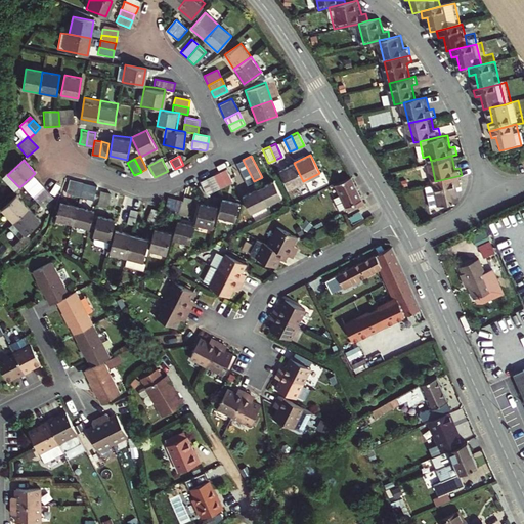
[(254,181),(243,160),(236,163),(248,184),(254,181)]
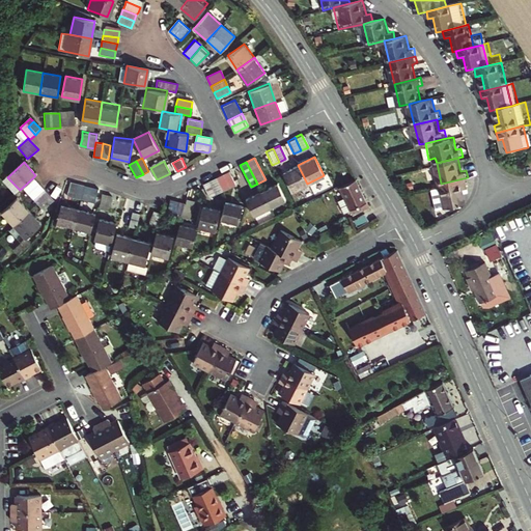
[(307,184),(298,165),(282,172),(291,192),(307,184)]
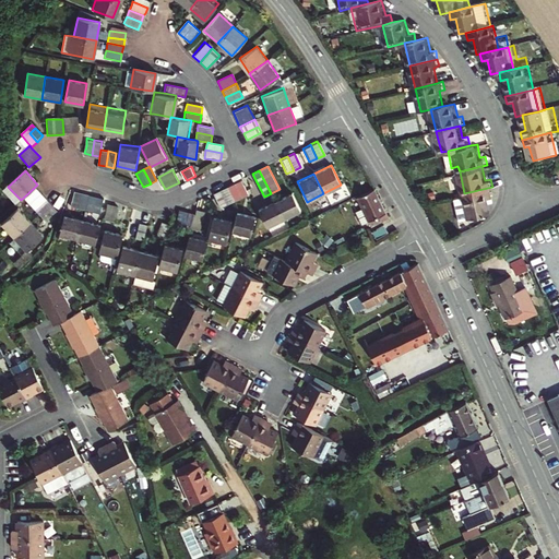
[(247,194),(240,180),(233,183),(240,198),(247,194)]
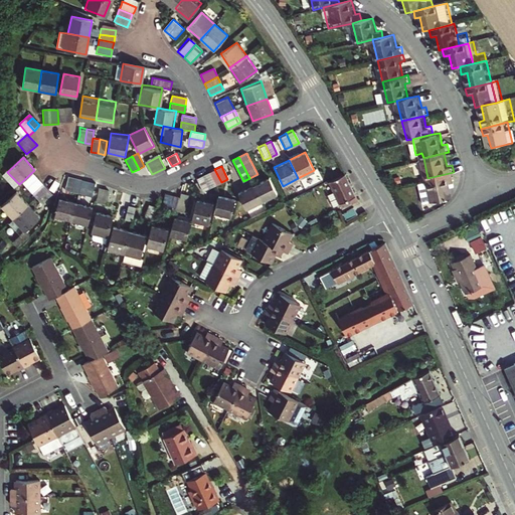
[(221,182),(214,169),(208,173),(214,185),(221,182)]
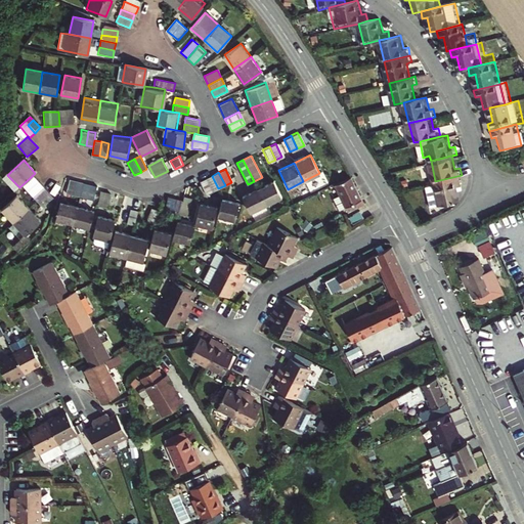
[(461,198),(457,184),(463,183),(462,175),(435,181),(428,183),(432,204),(440,203),(461,198)]
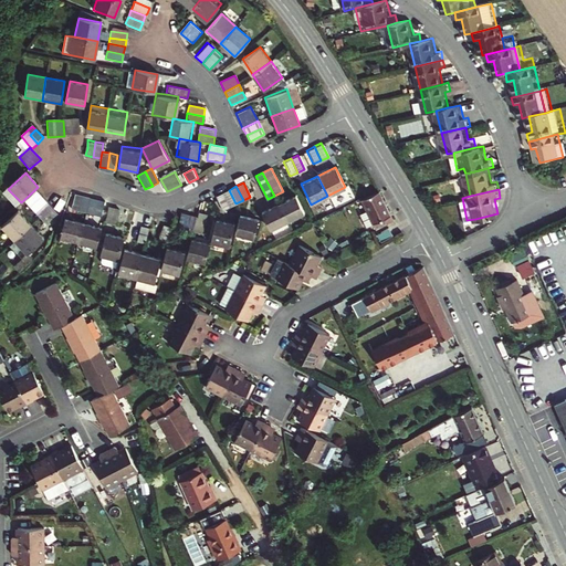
[(236,203),(229,190),(222,194),(229,207),(236,203)]
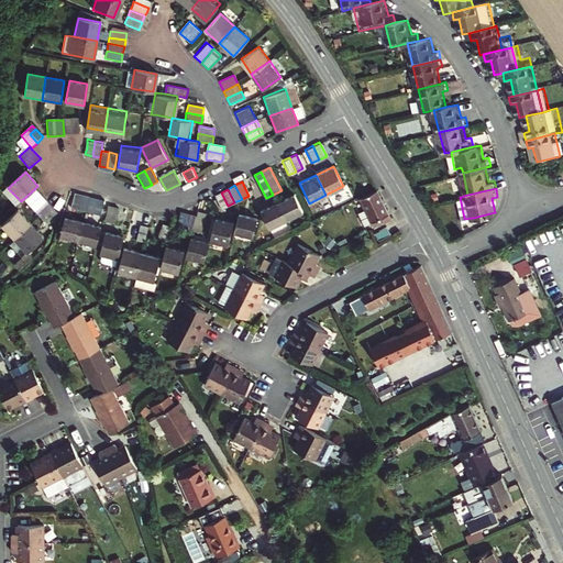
[(393,220),(377,190),(360,198),(375,229),(393,220)]
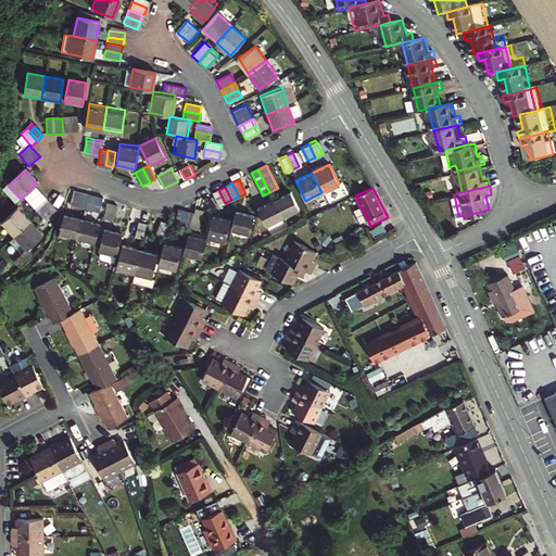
[(30,206),(41,194),(36,189),(25,200),(30,206)]
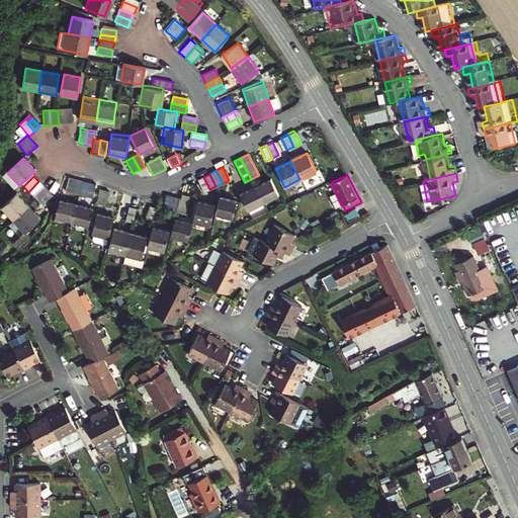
[(209,189),(203,177),(197,179),(203,192),(209,189)]
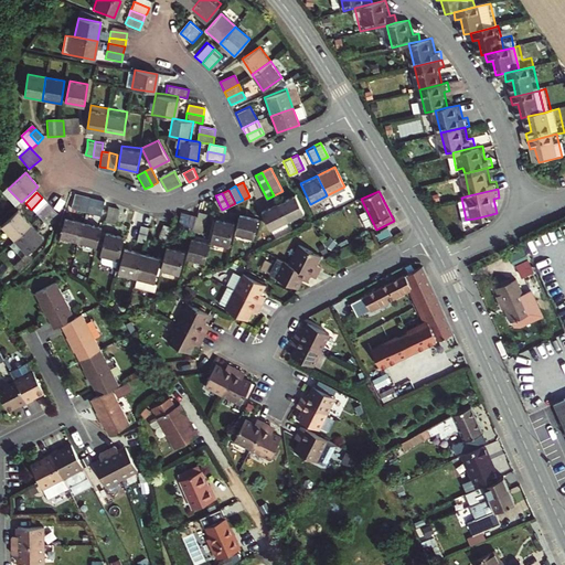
[(295,194),(277,203),(287,223),(305,214),(295,194)]
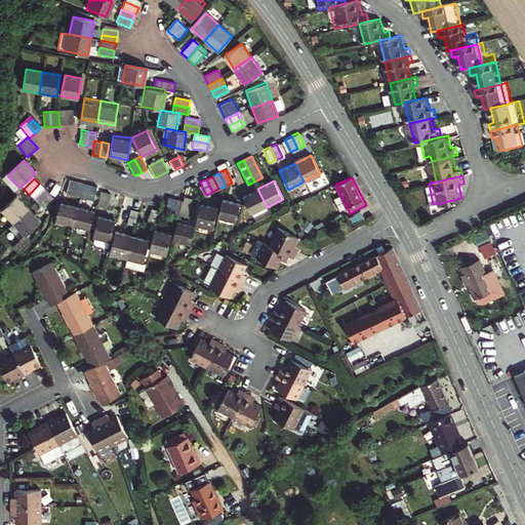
[(74,192),(76,184),(69,182),(67,190),(74,192)]
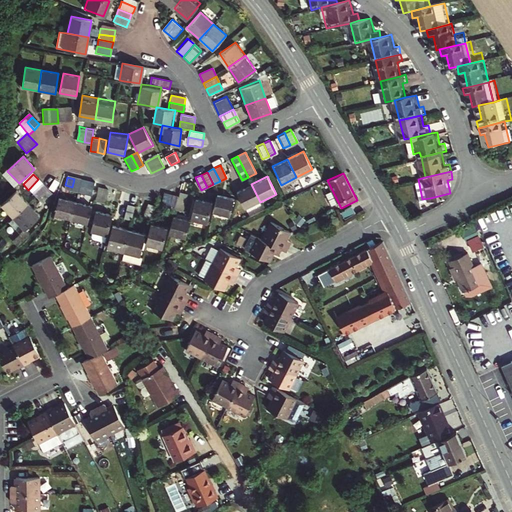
[(32,195),(43,184),(38,179),(28,190),(32,195)]
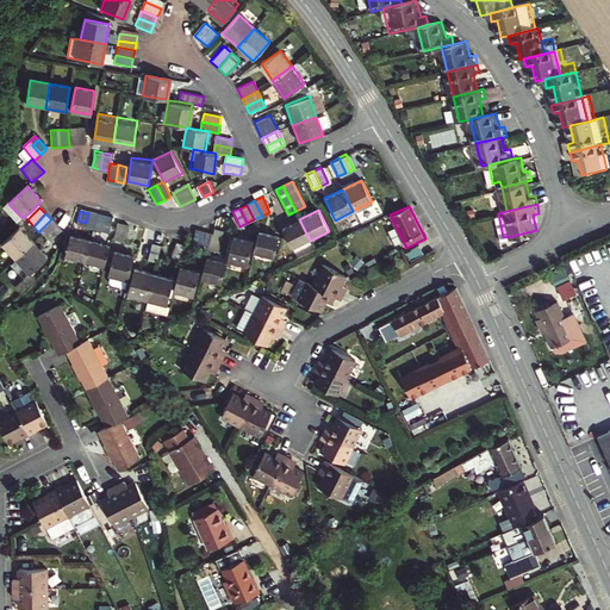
[(86,223),(78,221),(76,226),(93,230),(97,215),(88,213),(86,223)]
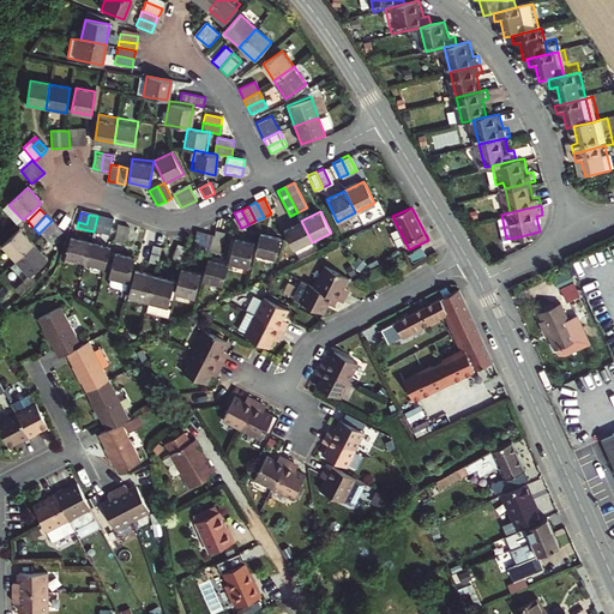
[(106,218),(97,216),(94,232),(110,236),(112,230),(103,228),(106,218)]
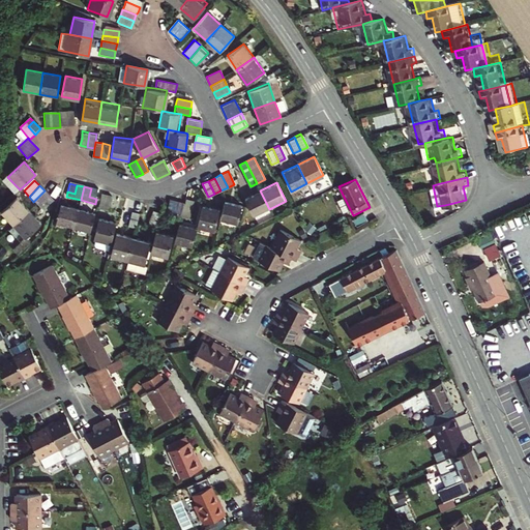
[(96,199),(98,190),(91,188),(89,197),(96,199)]
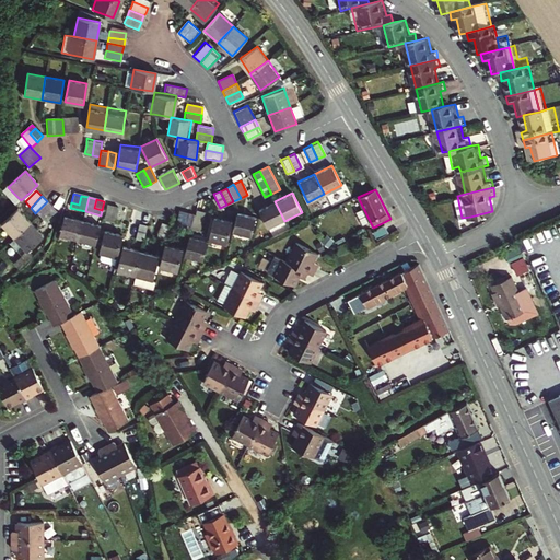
[(41,218),(51,207),(47,201),(35,213),(39,217),(41,218)]
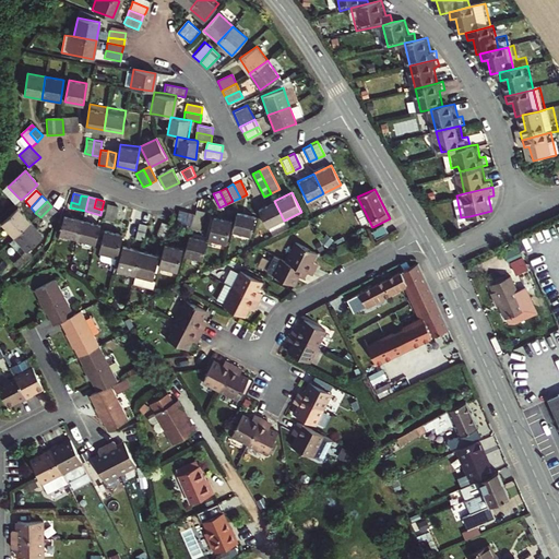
[(284,221),(274,201),(258,210),(268,229),(284,221)]
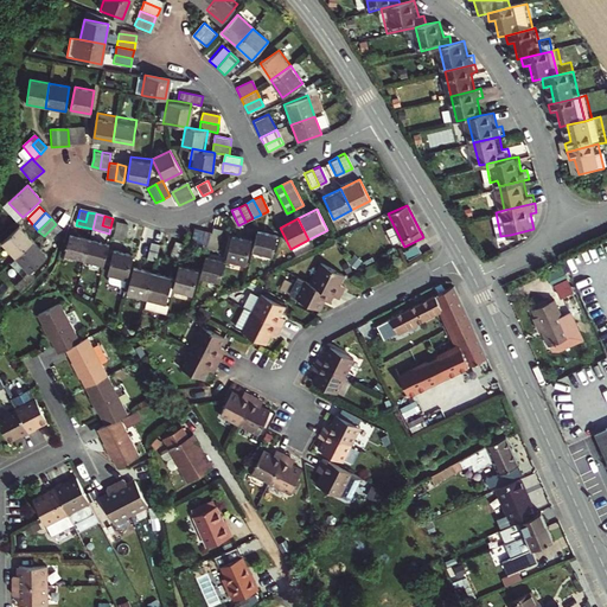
[(125,242),(128,224),(120,222),(115,240),(125,242)]
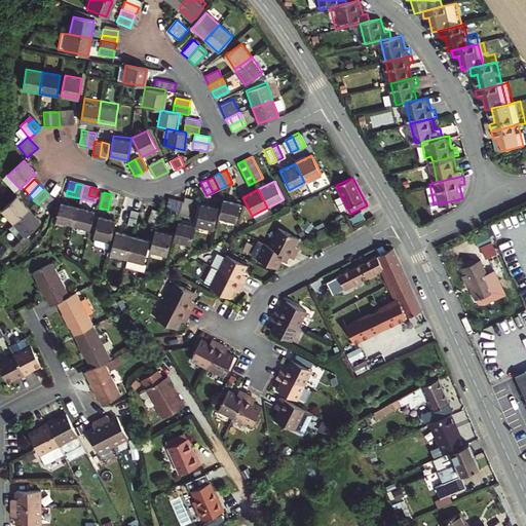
[(48,194),(38,204),(43,211),(50,203),(53,200),(48,194)]
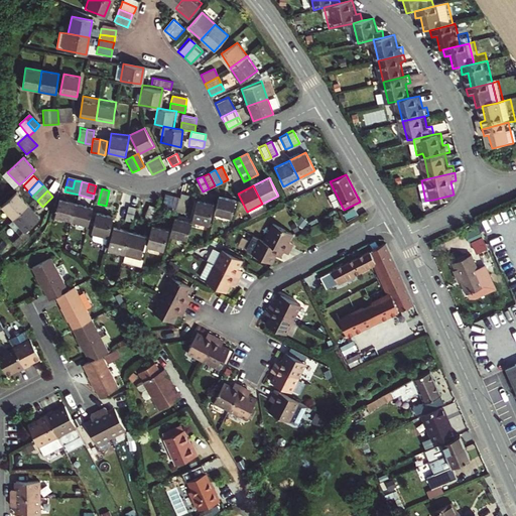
[(188,194),(181,191),(180,197),(178,207),(184,208),(188,194)]
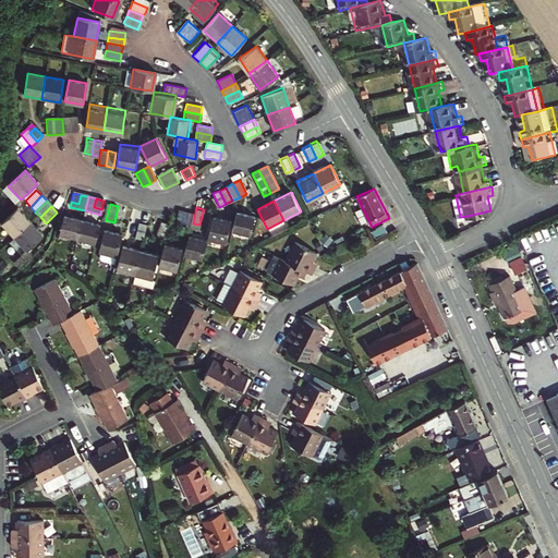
[(32,223),(19,209),(1,226),(14,240),(32,223)]
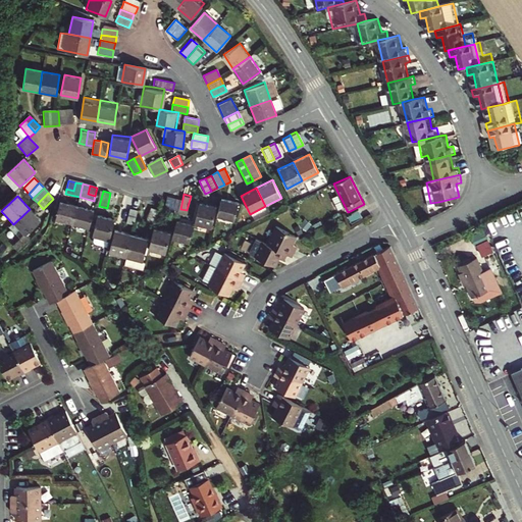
[(173,207),(175,198),(169,196),(167,206),(173,207)]
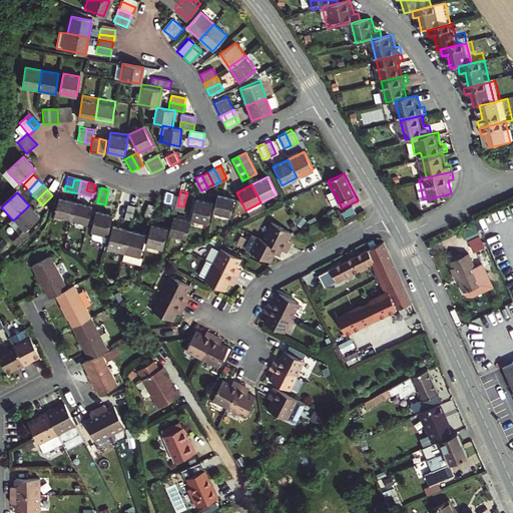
[(179,195),(172,194),(170,203),(164,202),(162,206),(176,209),(177,205),(179,195)]
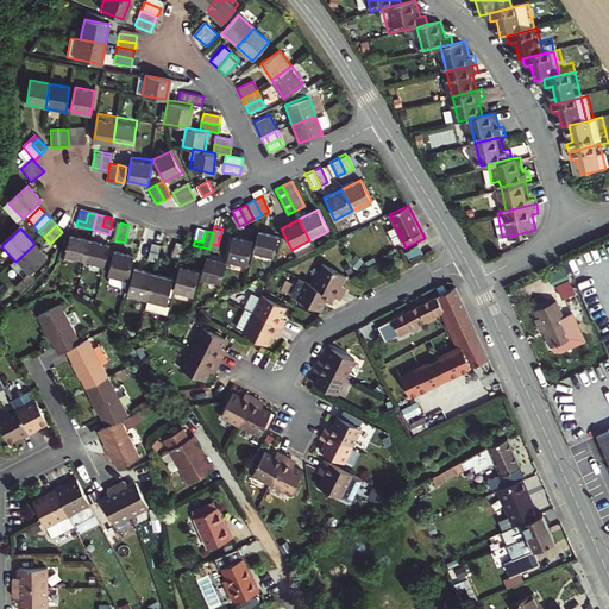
[(271,261),(277,237),(258,231),(252,255),(271,261)]
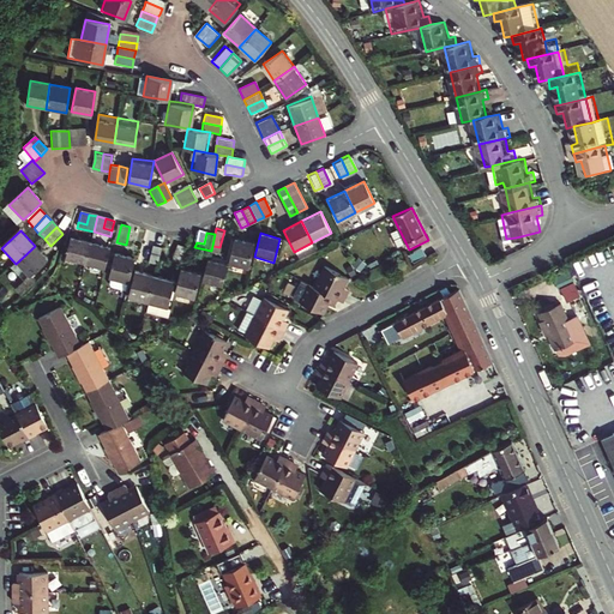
[(248,266),(256,242),(235,238),(229,260),(248,266)]
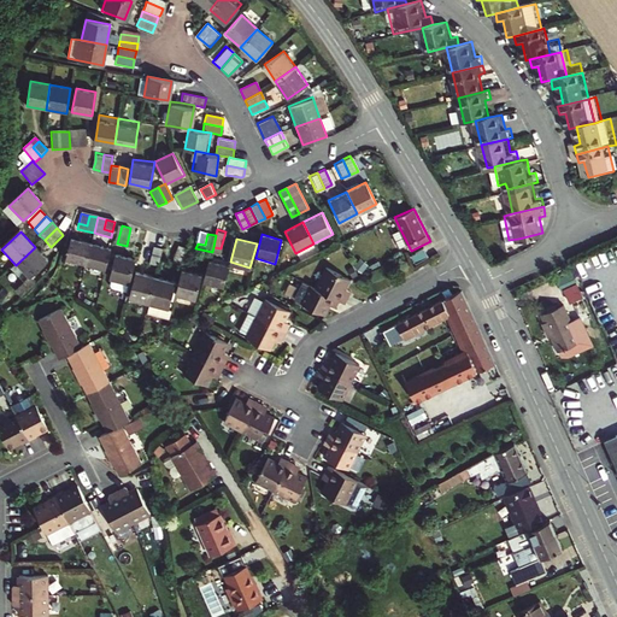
[(86,269),(90,245),(71,240),(65,263),(86,269)]
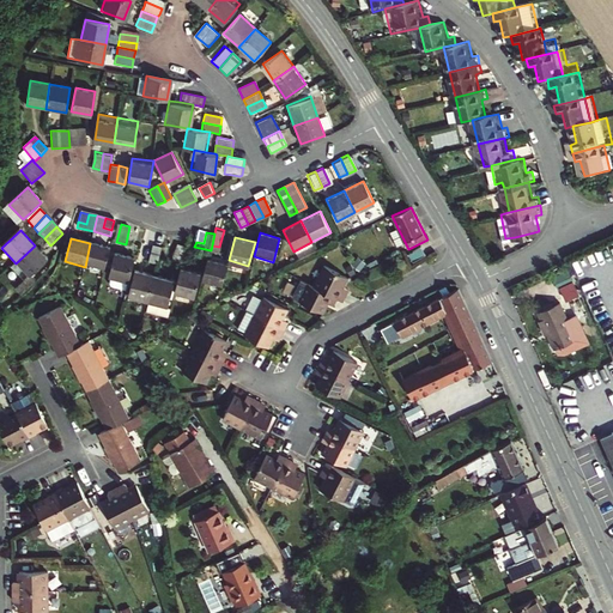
[(105,272),(110,249),(90,243),(85,267),(105,272)]
